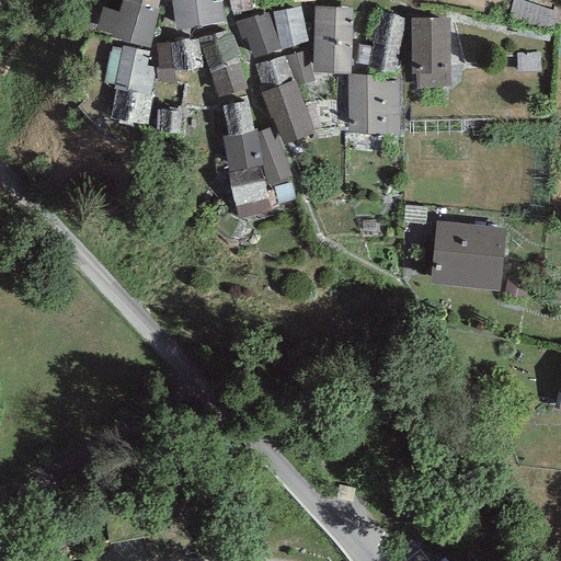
[(159,0),(122,0),(118,11),(103,8),(95,29),(113,37),(147,46),(159,0)]
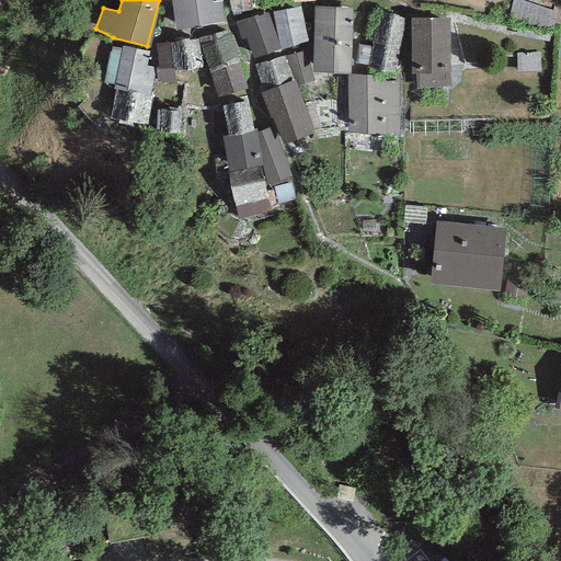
[(214,0),(173,0),(180,32),(219,24),(214,0)]
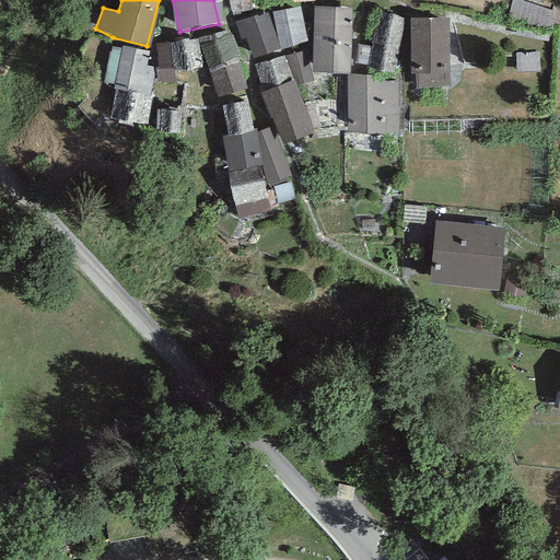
[(553,11),(514,0),(509,18),(548,28),(553,11)]
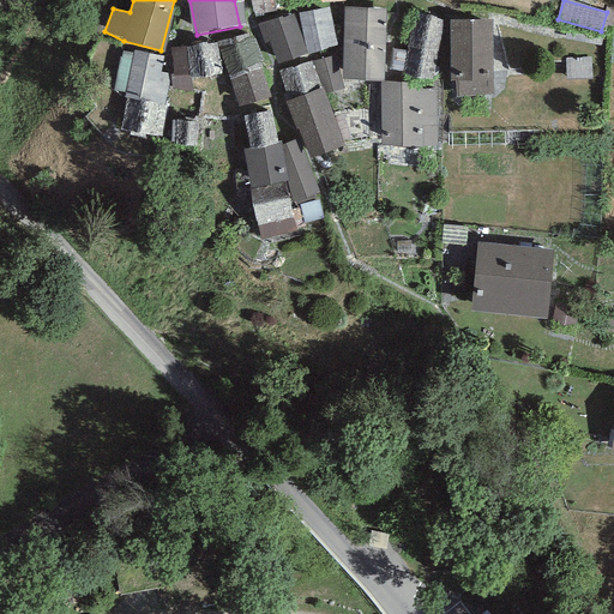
[(329,8),(298,17),(307,50),(338,42),(329,8)]
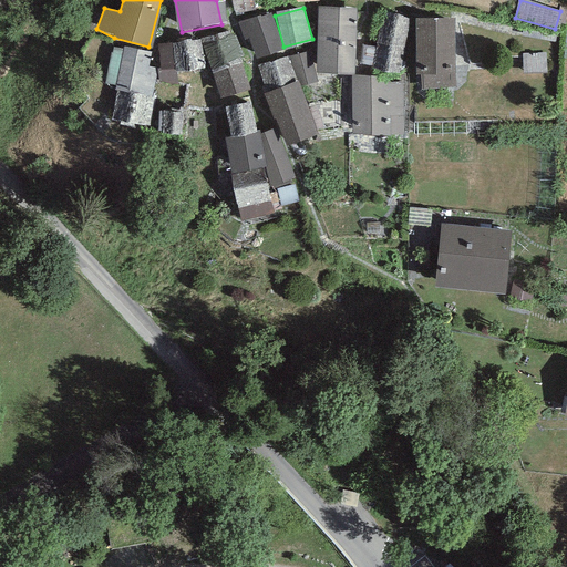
[(354,10),(319,8),(317,72),(353,73),(354,10)]
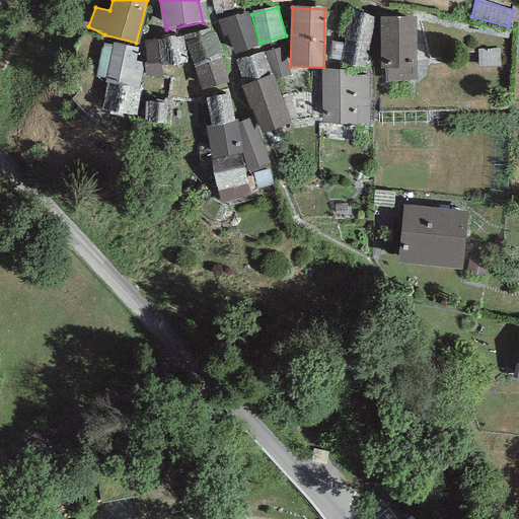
[(376,15),(348,11),(341,63),(369,66),(376,15)]
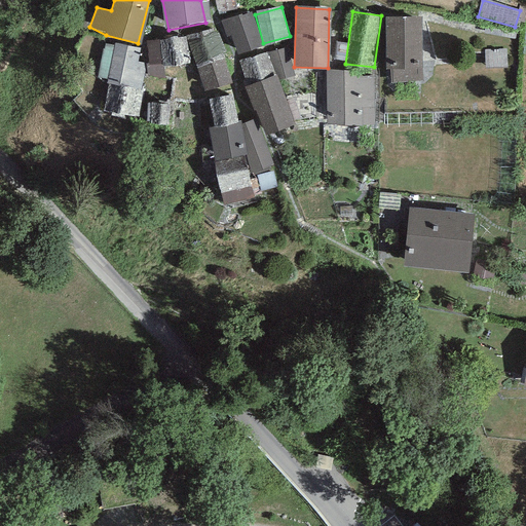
[(251,13),(226,20),(236,58),(261,50),(251,13)]
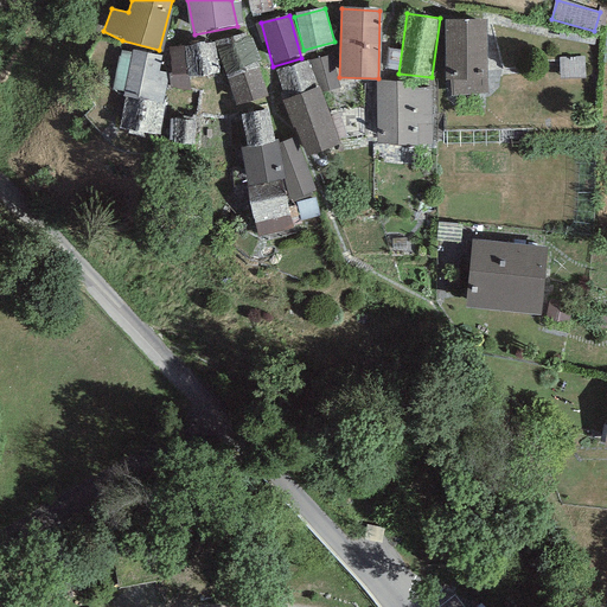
[(486,20),(445,20),(447,97),(489,96),(486,20)]
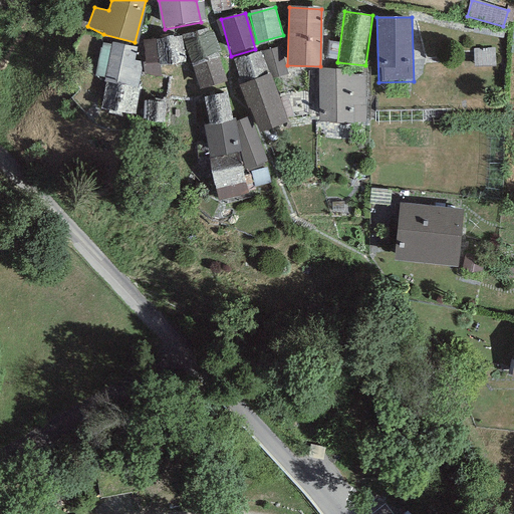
[(211,27),(185,35),(192,61),(200,89),(227,82),(211,27)]
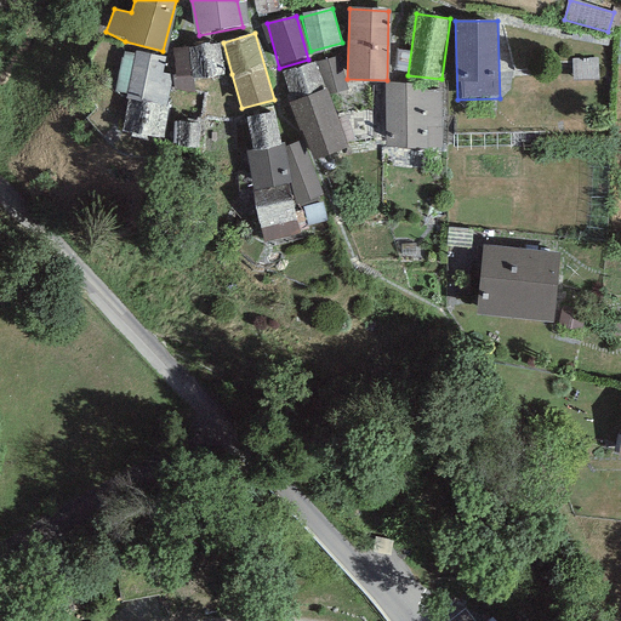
[(232,74),(223,43),(174,50),(174,90),(194,92),(194,81),(232,74)]
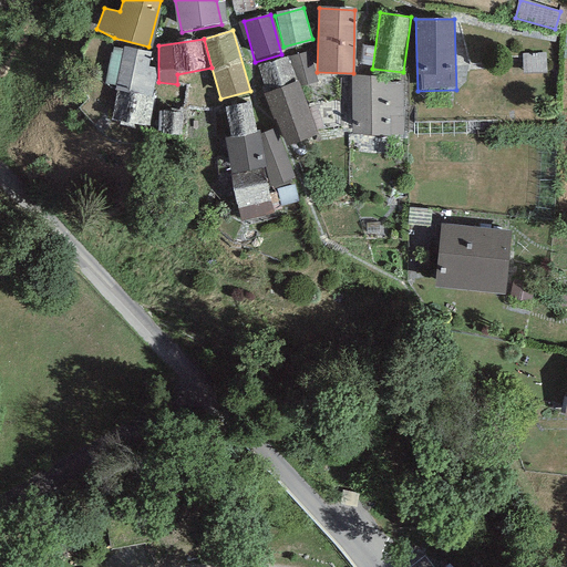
[(150,63),(151,50),(124,47),(115,90),(152,96),(156,69),(148,66),(150,63)]
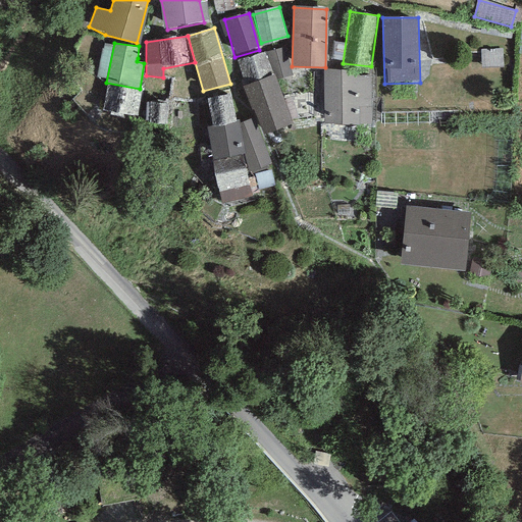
[(284,48),(266,53),(272,75),(275,74),(276,79),(292,74),(284,48)]
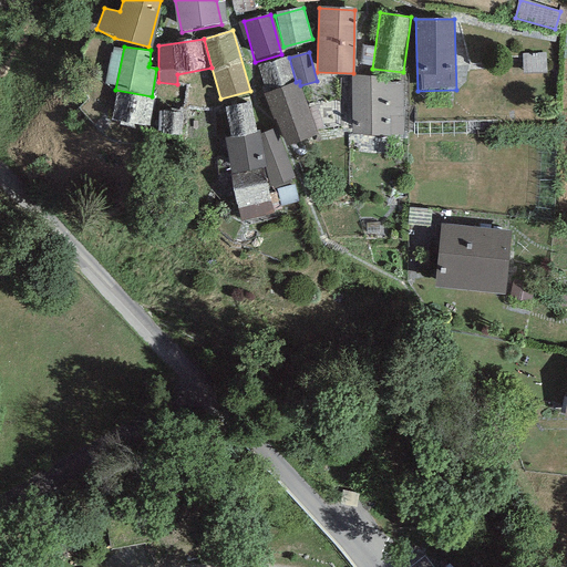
[(289,58),(259,66),(267,92),(296,82),(289,58)]
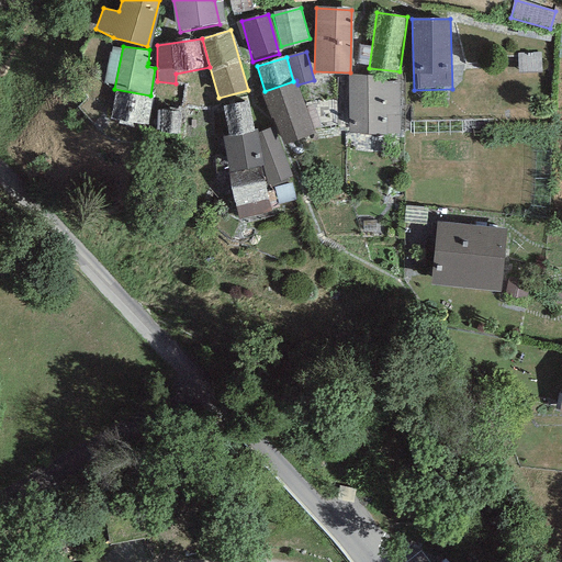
[(386,76),(348,75),(350,132),(402,135),(400,81),(388,82),(386,76)]
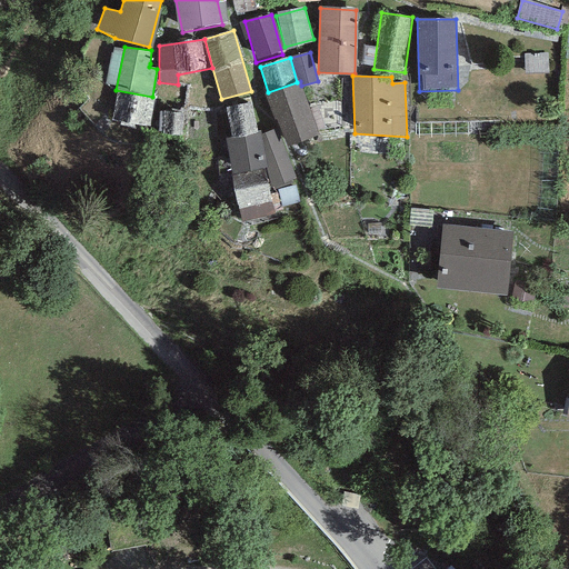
[(297,82),(268,92),(289,145),(319,135),(301,86),(300,81),(297,82)]
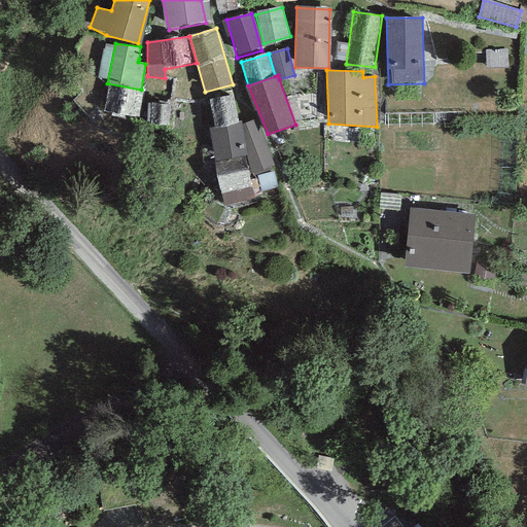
[(141,90),(107,83),(104,111),(138,116),(141,90)]
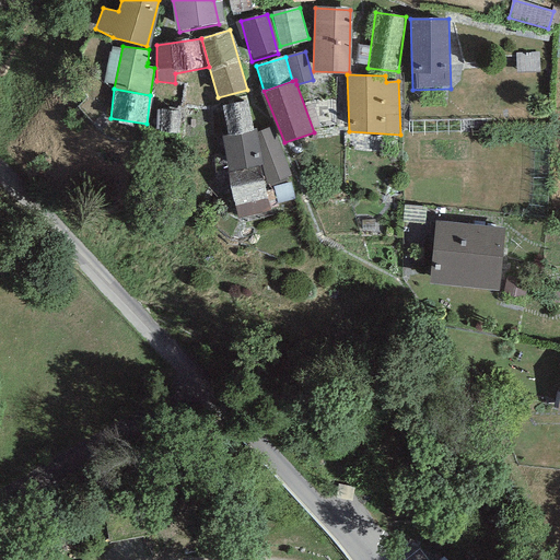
[(247,101),(222,105),(228,136),(253,131),(247,101)]
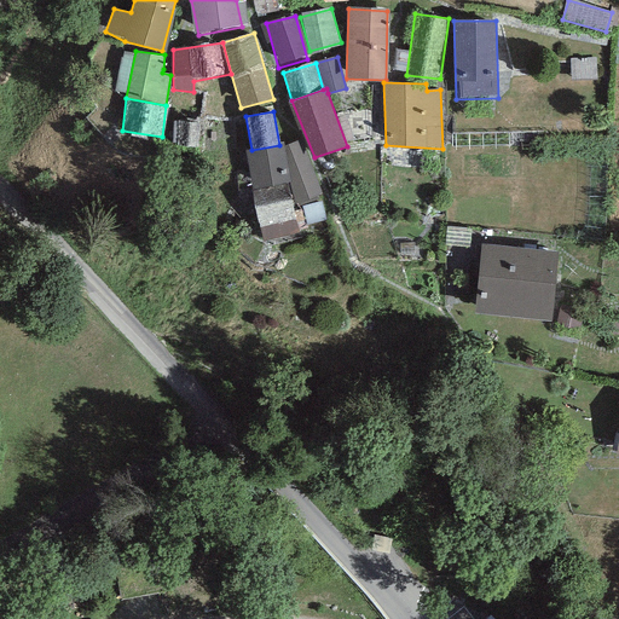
[(197,123),(173,122),(172,145),(196,146),(197,123)]
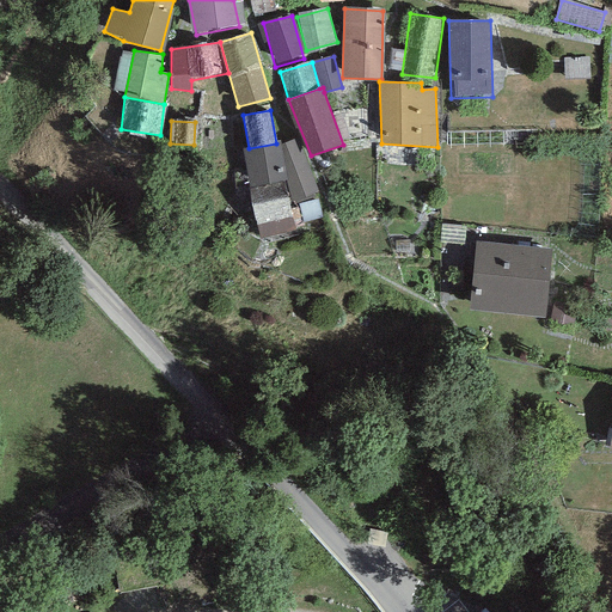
[(297,140),(281,146),(288,181),(294,202),(319,191),(297,140)]
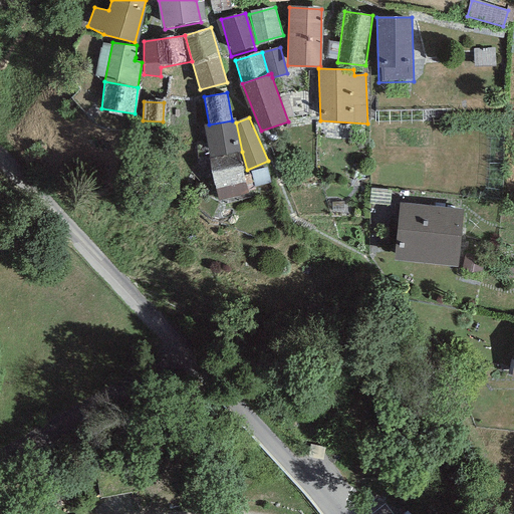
[(232,120),(209,124),(204,125),(211,158),(242,152),(236,122),(236,119),(232,120)]
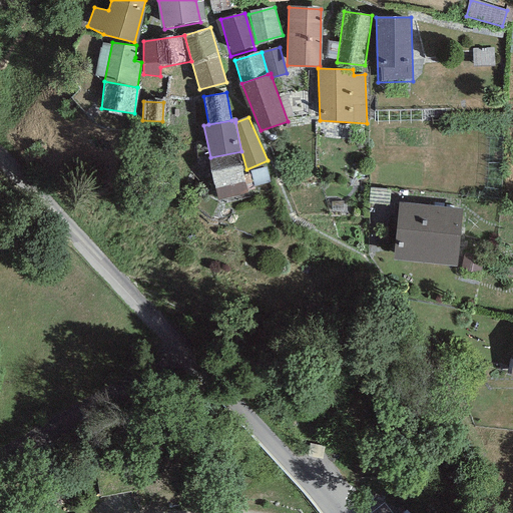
[(247,192),(238,156),(209,163),(218,199),(247,192)]
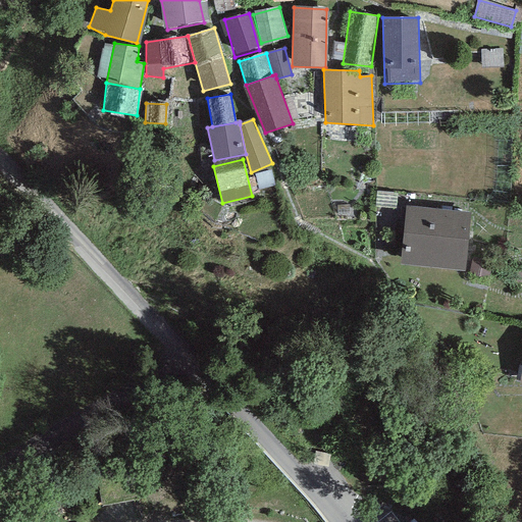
[(472,214),(405,207),(402,264),(464,271),(472,214)]
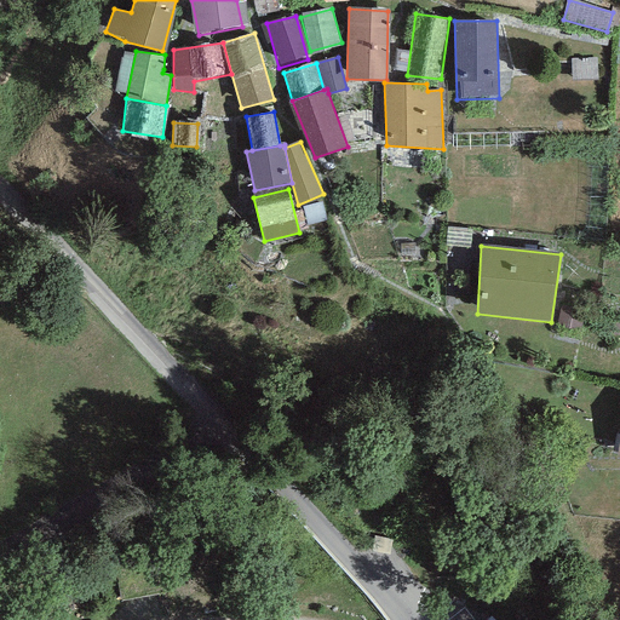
All buildings are outlined.
